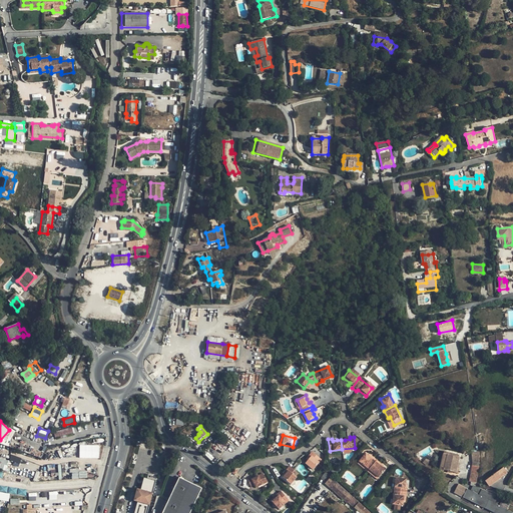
[(232,449),(226,443),(215,454),(219,458),(227,449),(230,452),(232,449)]
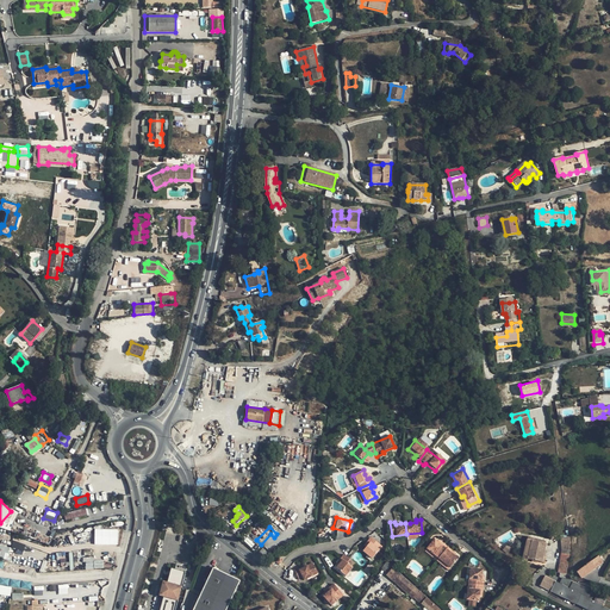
[(94,529),(94,545),(118,545),(118,529),(94,529)]
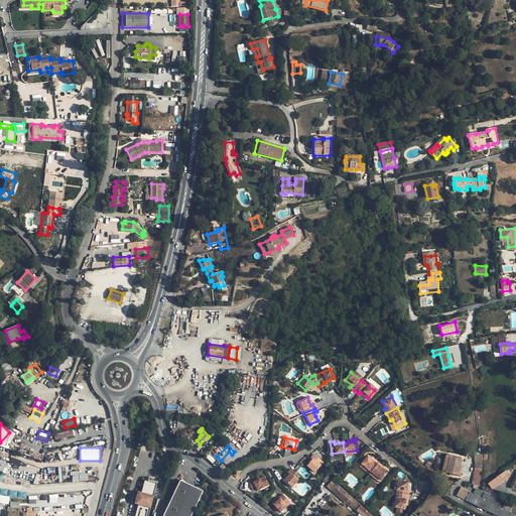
[(316,458),(313,456),(305,466),(306,467),(312,460),(314,461),(316,458)]
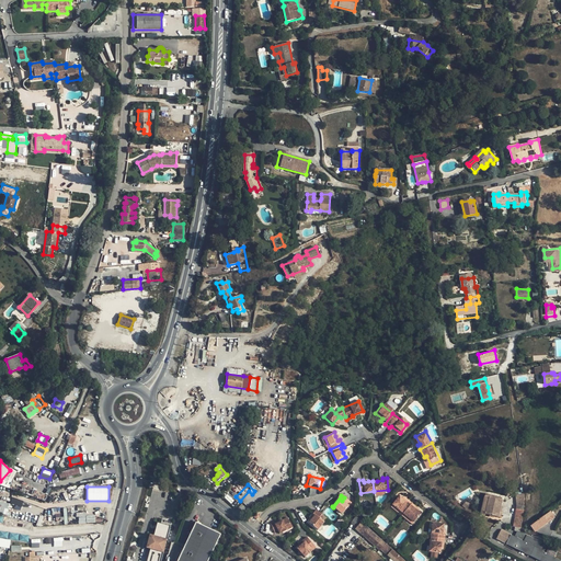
[(490,495),(489,497),(488,506),(489,515),(499,517),(503,499),(490,495)]
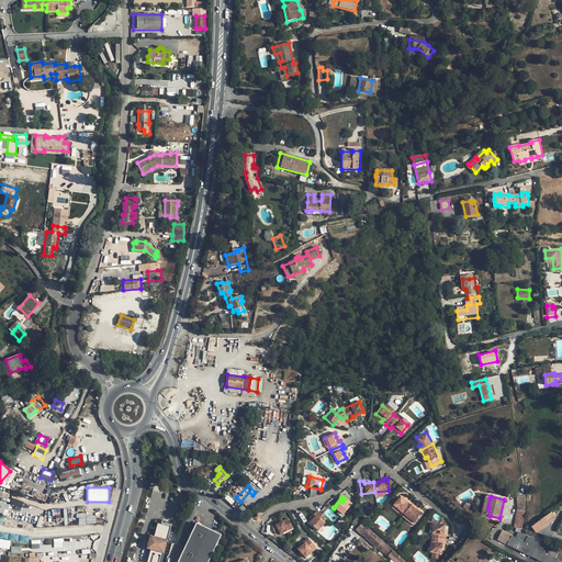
[(403,499),(400,497),(393,505),(401,512),(398,513),(402,516),(412,504),(408,501),(406,503),(403,499)]
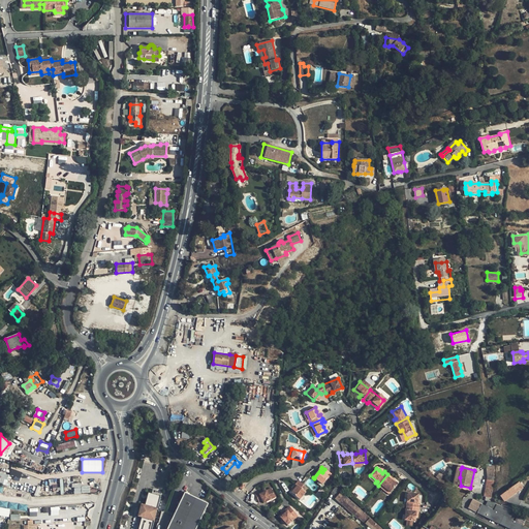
[(485,492),(493,493),(494,481),(493,469),(486,468),(487,477),(485,492)]
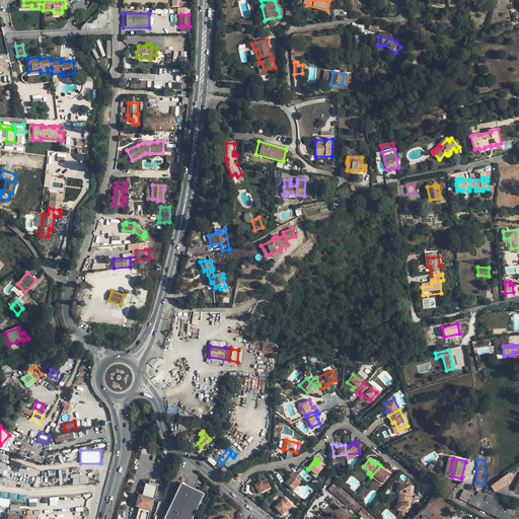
[(11,460),(10,466),(15,467),(14,470),(19,471),(21,462),(11,460)]
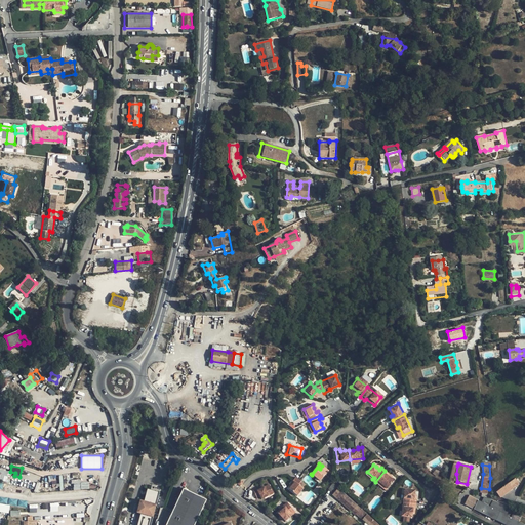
[(329,472),(322,466),(320,469),(318,468),(312,475),(316,478),(319,481),(320,482),(329,472)]
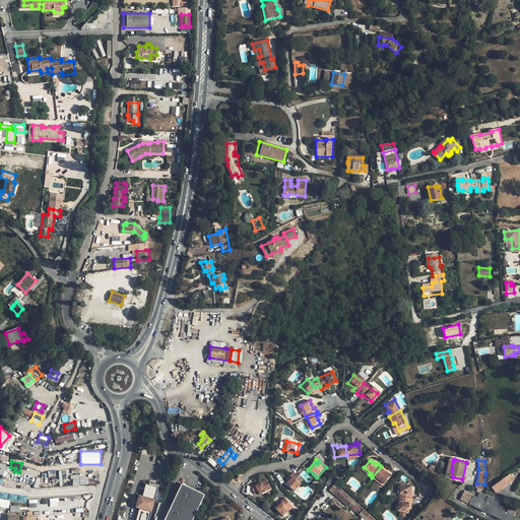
[(0,475),(6,477),(9,466),(0,464),(0,475)]
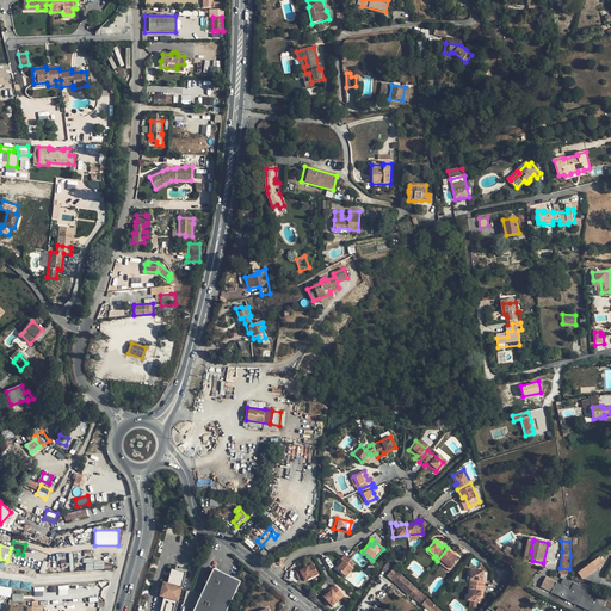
[(452,551),(448,548),(437,561),(440,563),(443,562),(451,568),(458,559),(455,556),(451,553),(452,551)]
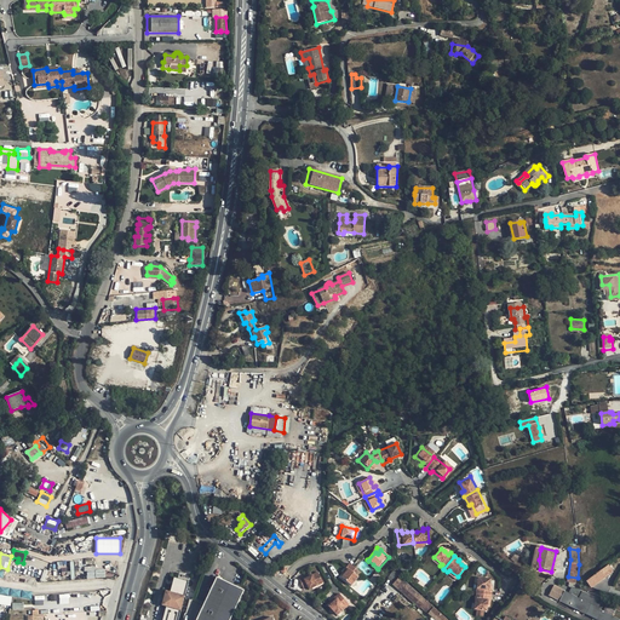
[(362,573),(351,563),(348,567),(350,568),(345,573),(343,577),(351,585),(362,573)]
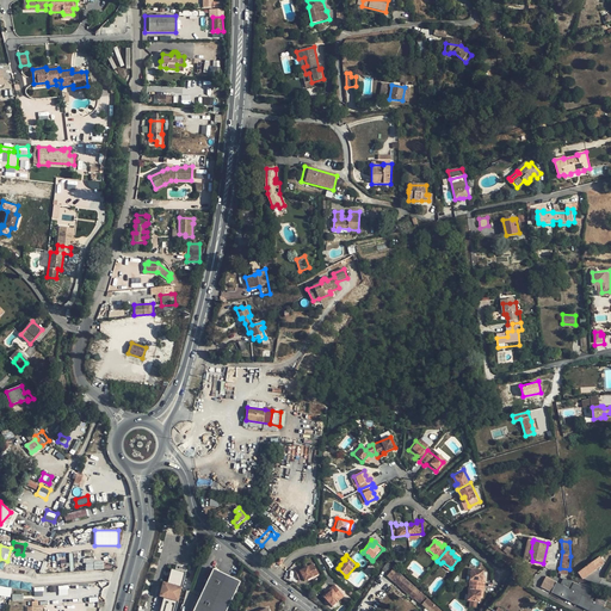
[(82,559),(84,562),(85,562),(86,571),(94,569),(93,557),(82,559)]
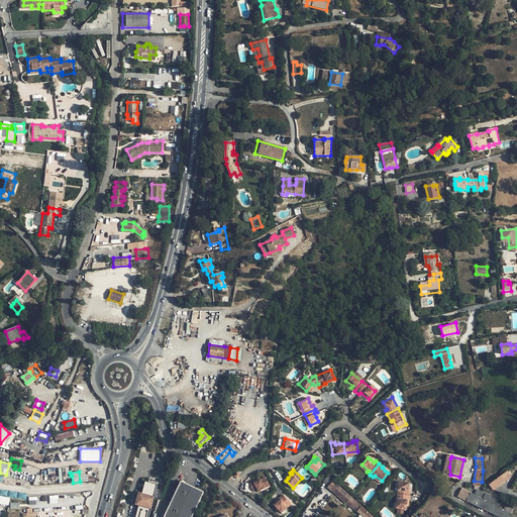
[(255,481),(249,484),(254,492),(257,490),(259,492),(271,486),(266,477),(261,480),(256,483),(255,481)]
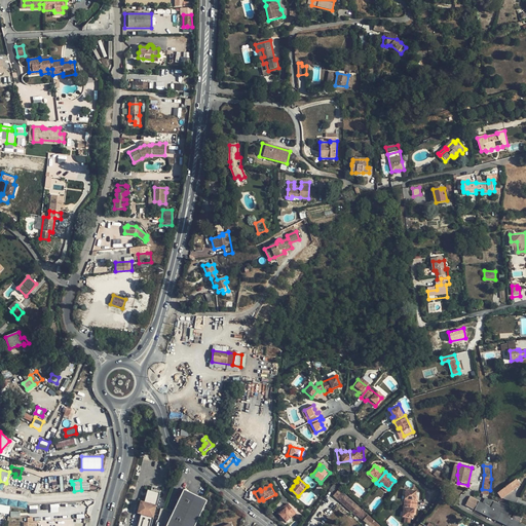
[(497,493),(501,499),(515,490),(511,485),(497,493)]
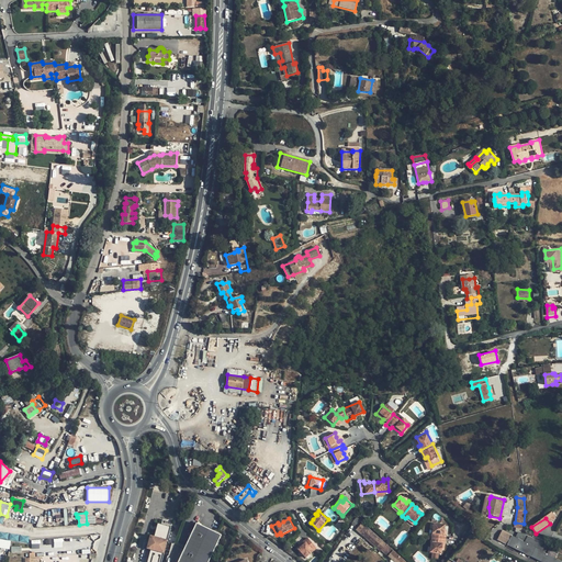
[(445,524),(434,523),(433,537),(446,538),(446,532),(445,532),(445,527),(445,524)]
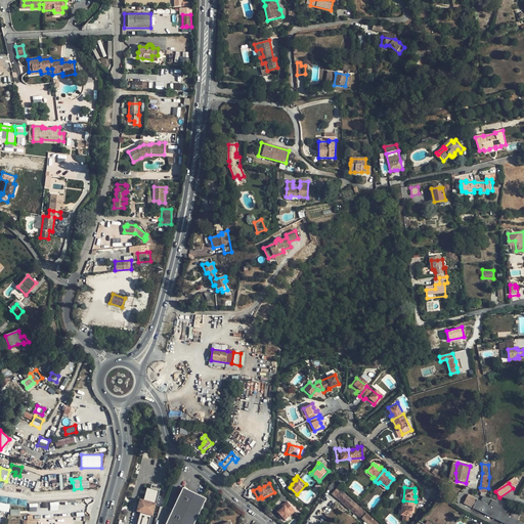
[(153,523),(161,491),(148,488),(145,500),(142,499),(139,512),(142,513),(139,523),(153,523)]
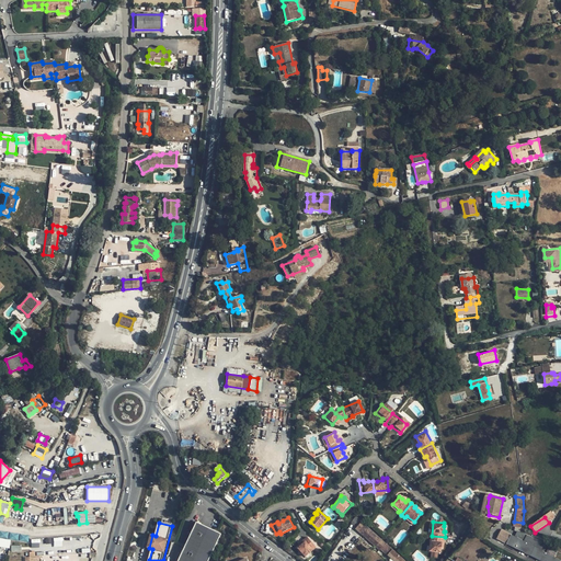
[(208,560),(221,535),(197,523),(180,560),(208,560)]
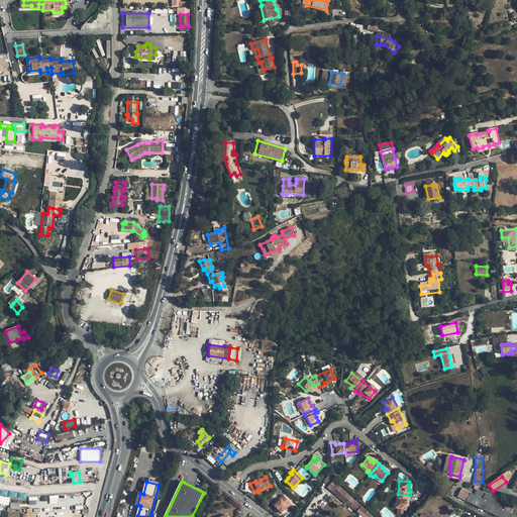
[(331,489),(353,509),(358,504),(335,484),(331,489)]
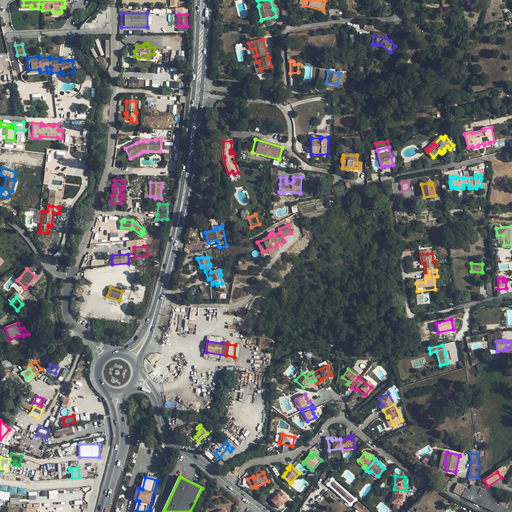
[(511,511),(494,503),(471,491),(461,486),(459,485),(458,484),(454,491),(493,511),(511,511)]
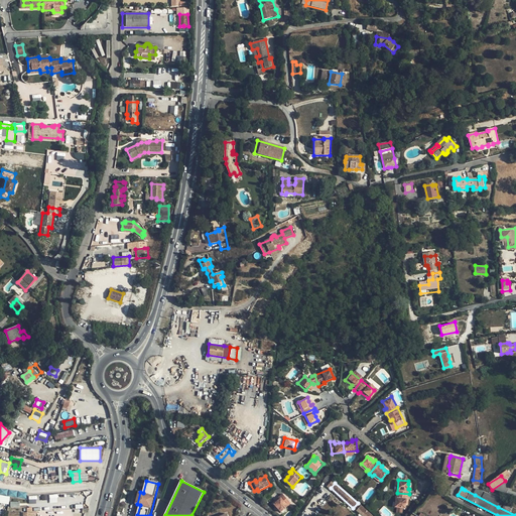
[(477,489),(475,495),(498,507),(502,499),(477,489)]
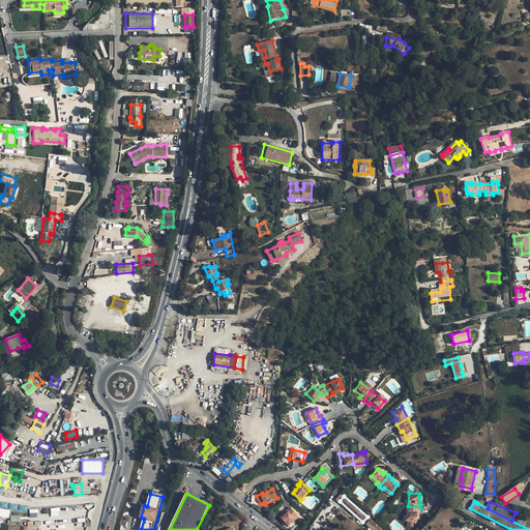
[(420,507),(408,506),(406,520),(417,521),(417,518),(417,512),(419,512),(420,507)]
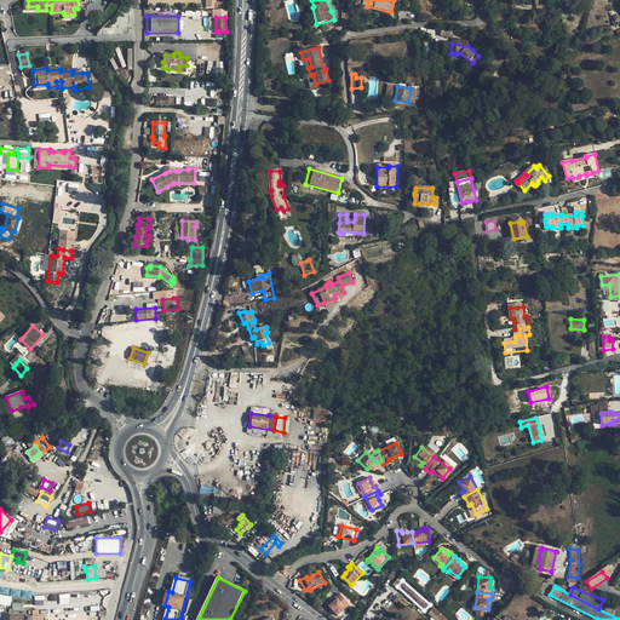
[(69,603),(68,593),(59,595),(59,603),(69,603)]
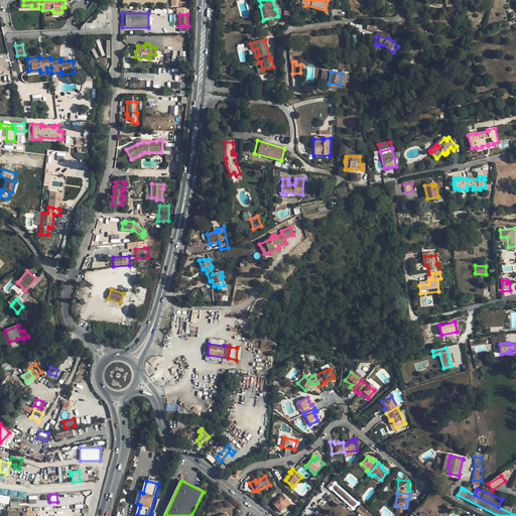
[(276,502),(273,505),(280,513),(290,504),(281,495),(278,497),(280,499),(276,502)]
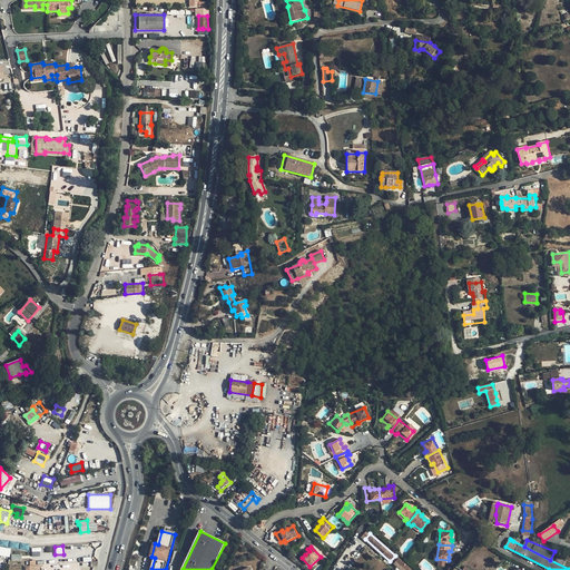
[(0,554),(9,557),(11,550),(0,548),(0,554)]
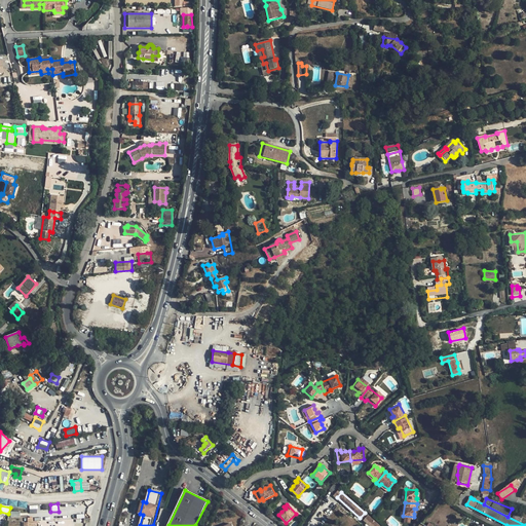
[(368,516),(364,520),(370,525),(377,525),(378,525),(368,516)]
